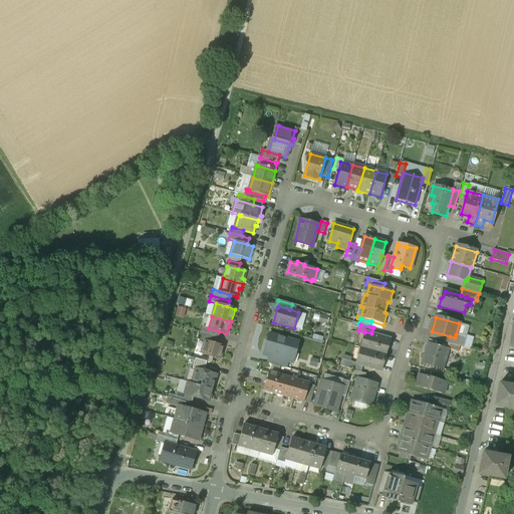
[(208,328),(202,327),(201,333),(217,337),(218,337),(219,331),(208,328)]
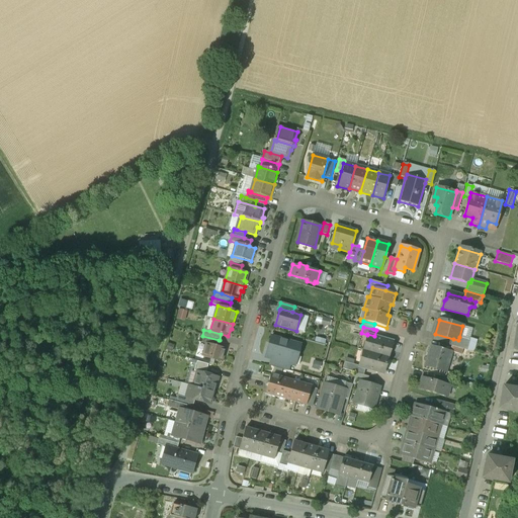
[(374,336),(367,334),(367,335),(365,342),(367,342),(365,351),(389,358),(393,342),(374,336)]
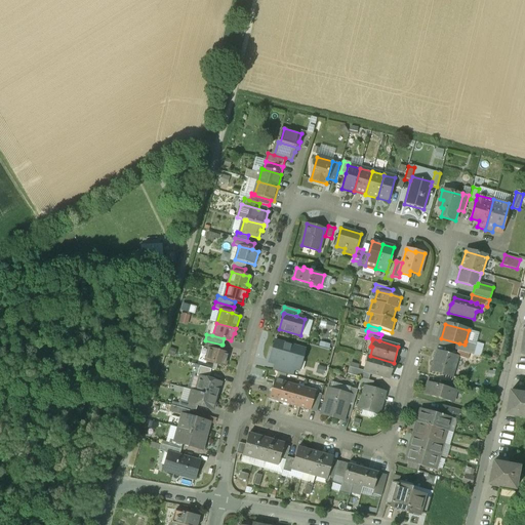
[(205,340),(203,339),(201,347),(209,349),(209,348),(219,351),(221,345),(205,340)]
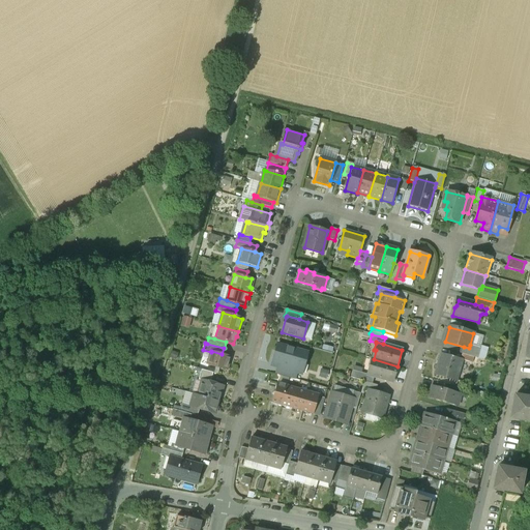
[(308,352),(277,344),(271,364),(278,366),(296,372),(305,374),(307,366),(304,365),(308,352)]
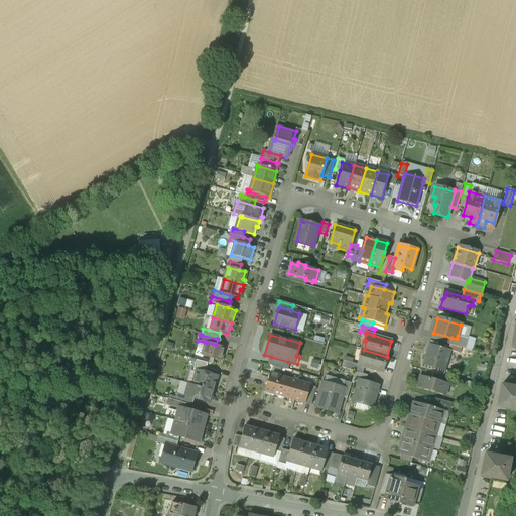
[(467,339),(458,336),(457,339),(452,338),(449,345),(464,349),(467,339)]
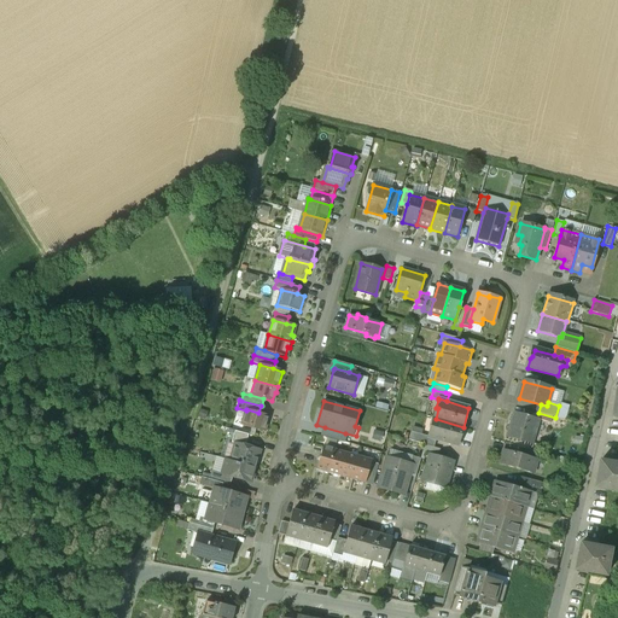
[(258,413),(246,409),(246,410),(242,426),(264,432),(269,417),(258,413)]
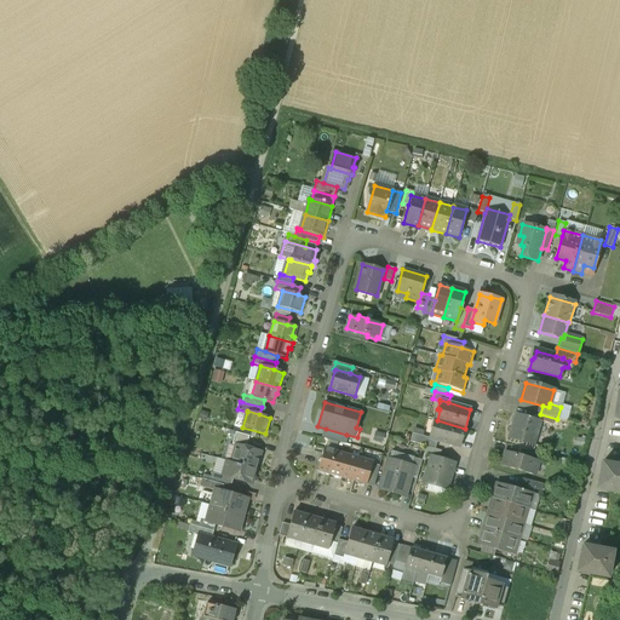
[(540,423),(515,415),(509,438),(533,446),(540,423)]
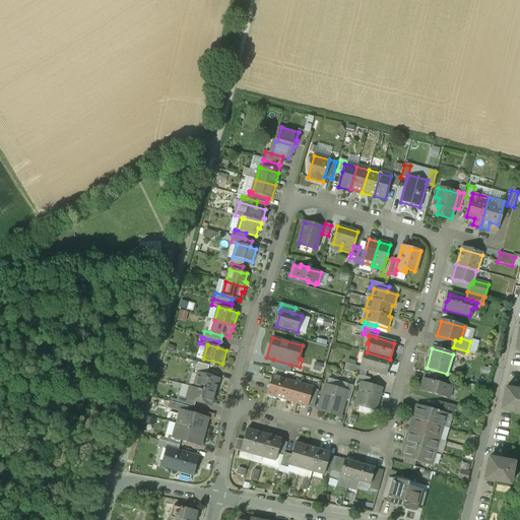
[(390,360),(367,352),(364,362),(362,361),(360,367),(360,369),(367,371),(385,376),(390,360)]
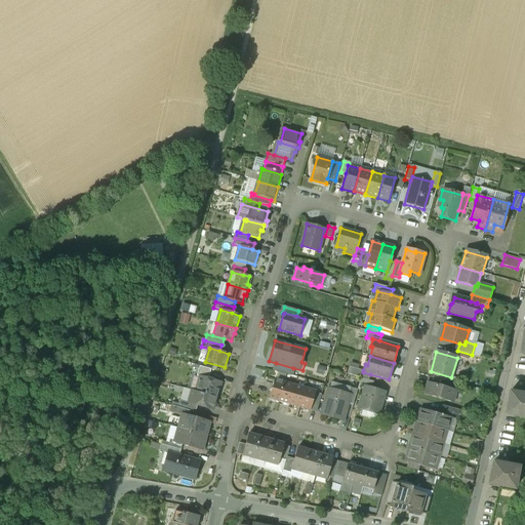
[(293,368),(276,363),(273,371),(291,376),(293,368)]
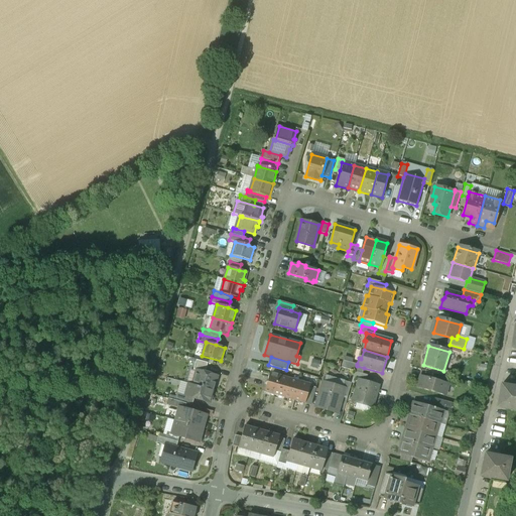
[(207,363),(196,360),(192,370),(197,371),(197,370),(205,372),(207,363)]
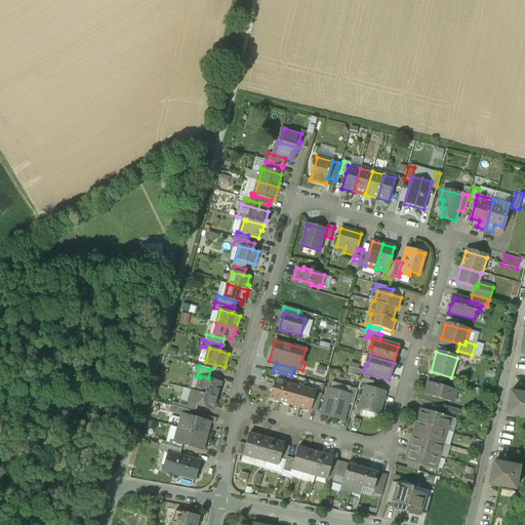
[(363,370),(349,366),(347,374),(368,380),(370,374),(363,372),(363,370)]
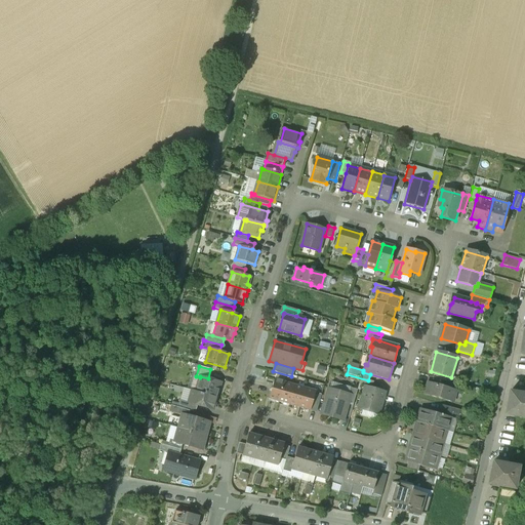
[(208,378),(200,376),(200,377),(196,392),(216,398),(220,382),(208,378)]
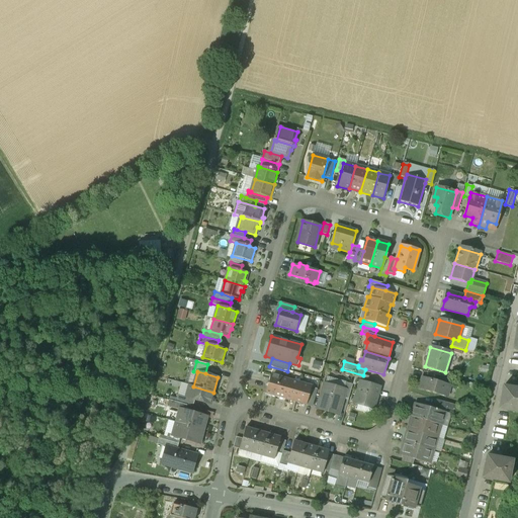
[(280,376),(271,373),(265,394),(275,396),(280,376)]
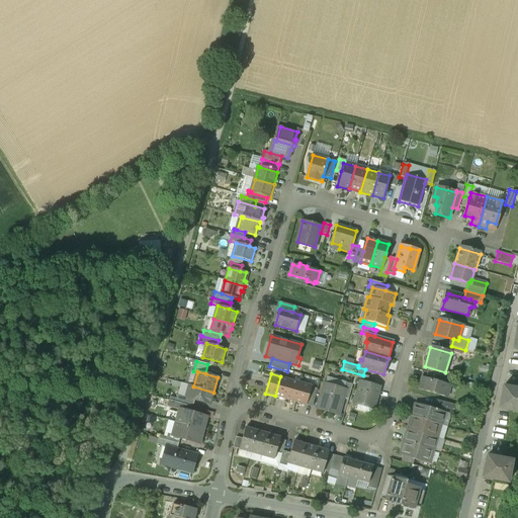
[(290,379),(280,376),(275,396),(285,399),(290,379)]
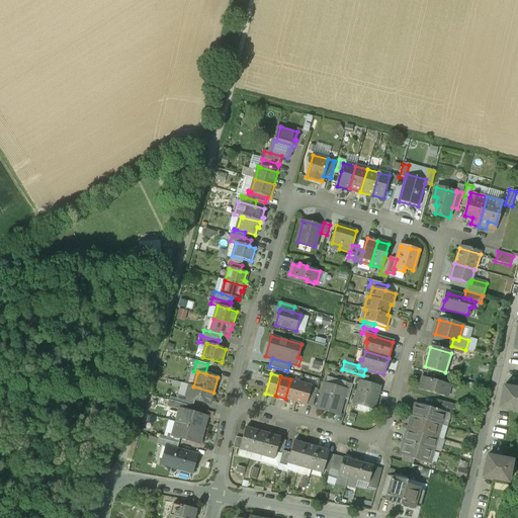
[(449,385),(423,378),(420,390),(446,397),(449,385)]
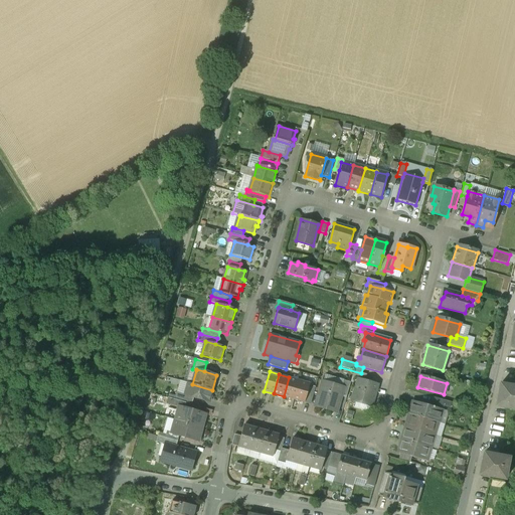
[(300,380),(289,377),(284,396),(294,399),(300,380)]
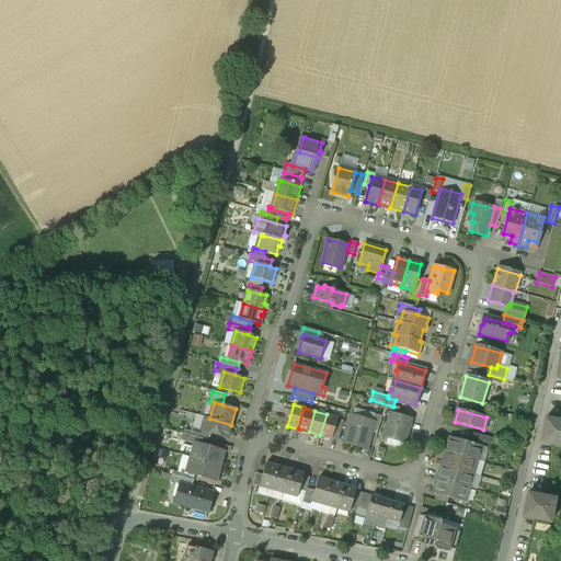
[(411,420),(389,413),(382,437),(404,444),(411,420)]
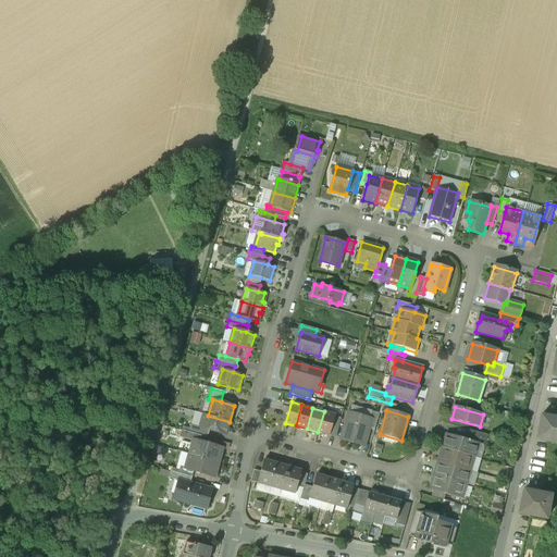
[(335,415),(324,411),(318,432),(329,435),(335,417),(335,415)]
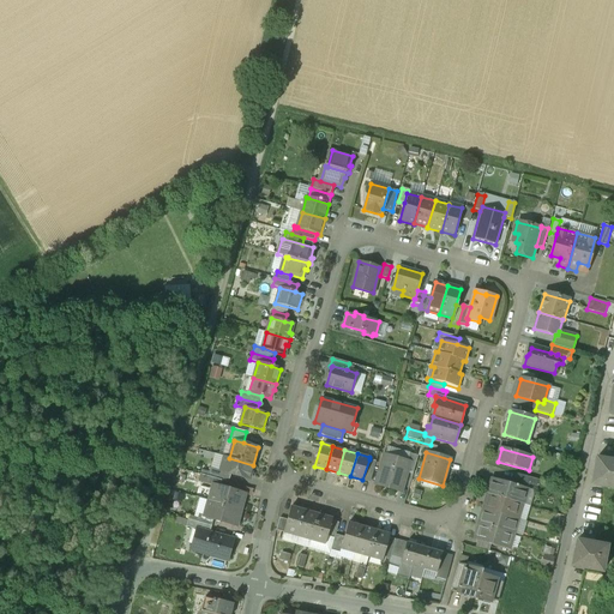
[(417,456),(410,453),(408,462),(405,473),(413,474),(417,456)]
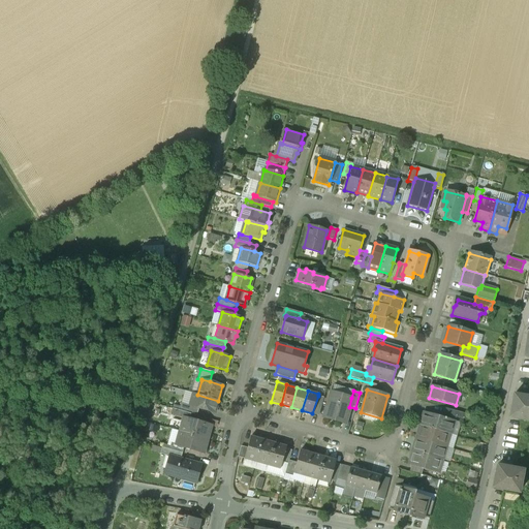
[(351,398),(332,392),(324,417),(344,423),(349,407),(351,398)]
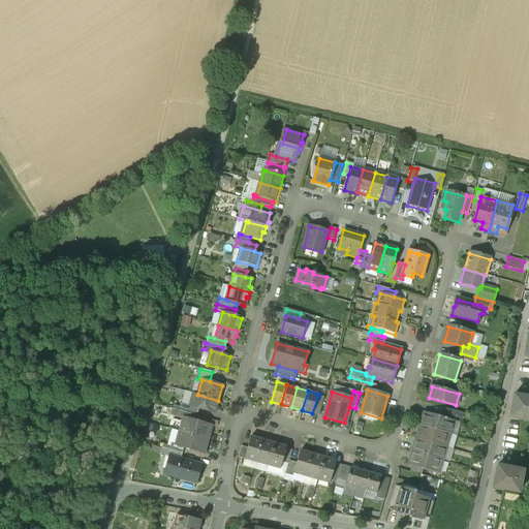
[(197,395),(192,394),(189,404),(189,405),(198,408),(215,412),(218,401),(197,395)]
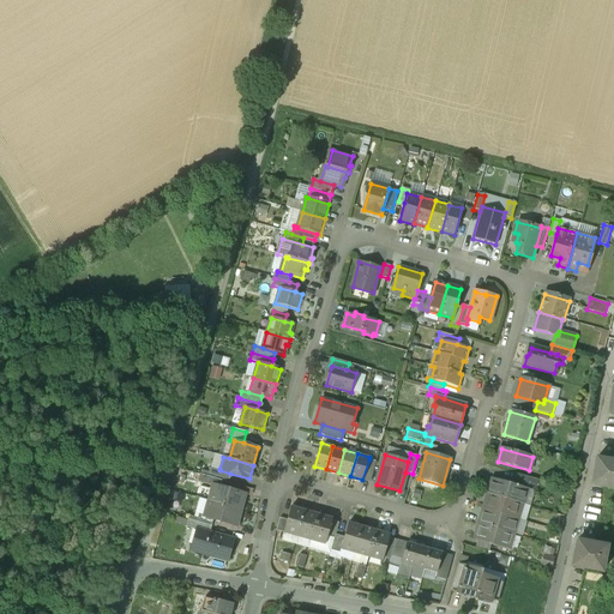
[(369,459),(362,480),(369,482),(375,462),(369,459)]
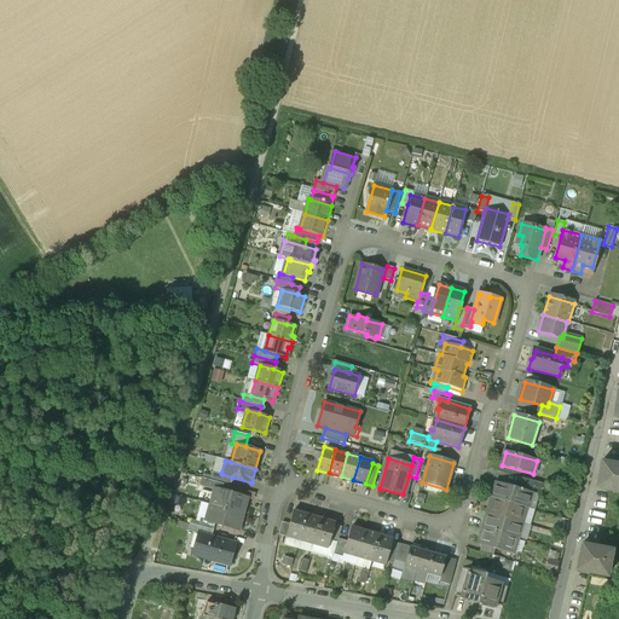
[(618,466),(601,463),(596,489),(618,492),(618,466)]
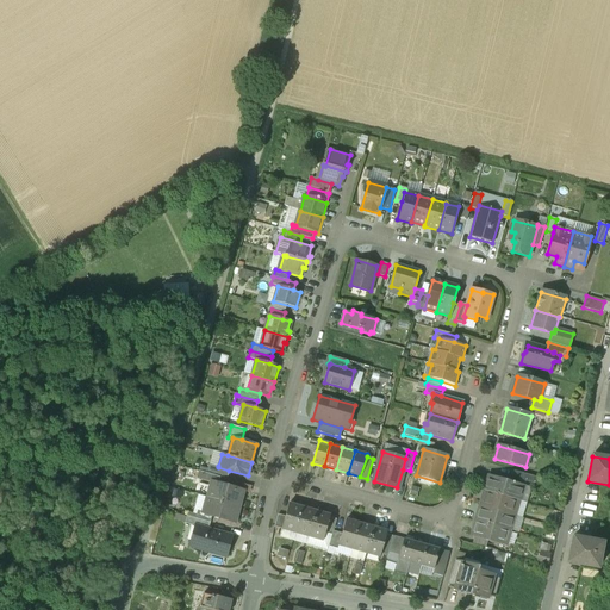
[(229,471),(218,467),(218,466),(209,464),(206,473),(216,475),(219,477),(226,479),(229,471)]
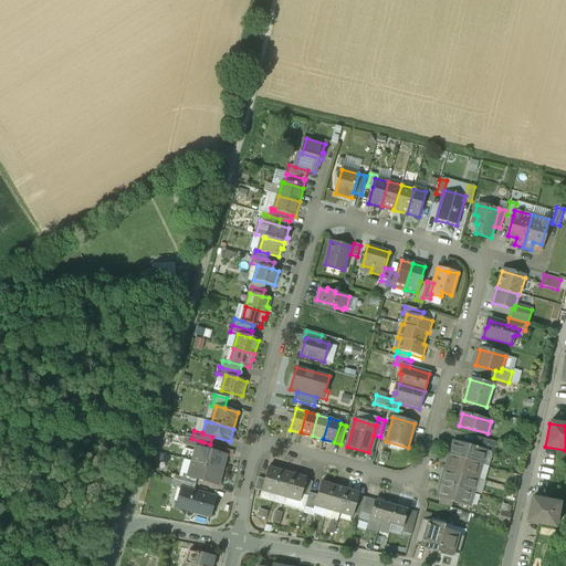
[(200,441),(185,437),(182,446),(196,449),(197,448),(201,450),(203,442),(200,441)]
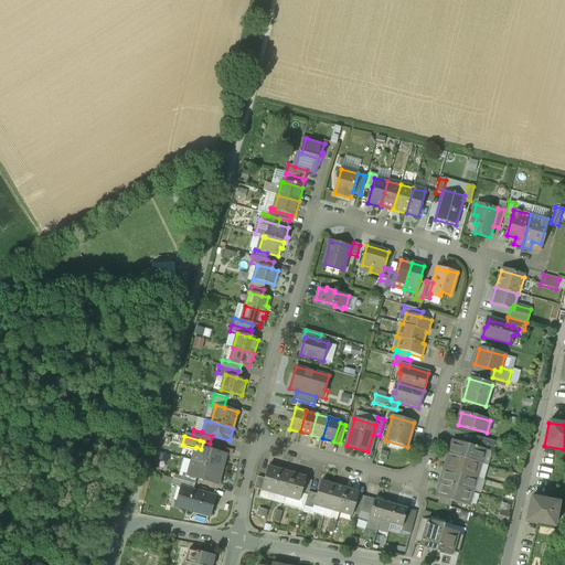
[(496,441),(477,436),(475,443),(493,448),(496,441)]
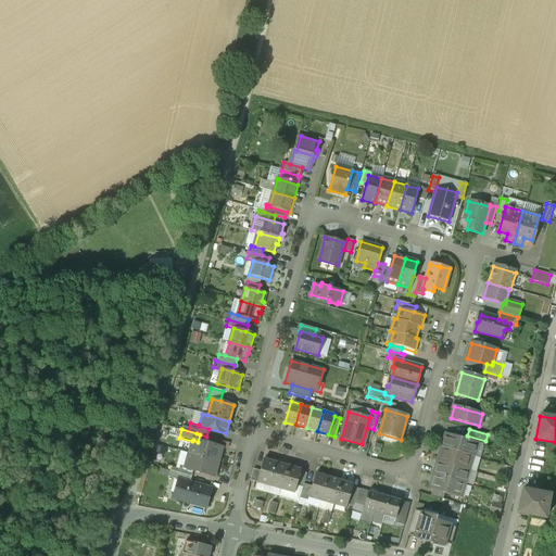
[(477,443),(445,434),(442,447),(472,456),(477,443)]
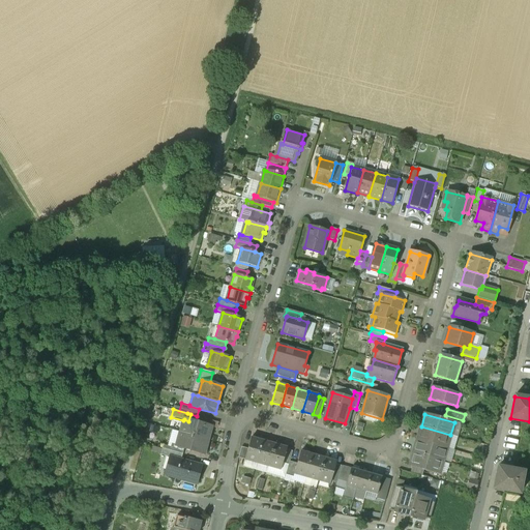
[(188,421),(184,419),(183,420),(180,433),(208,440),(211,428),(188,421)]
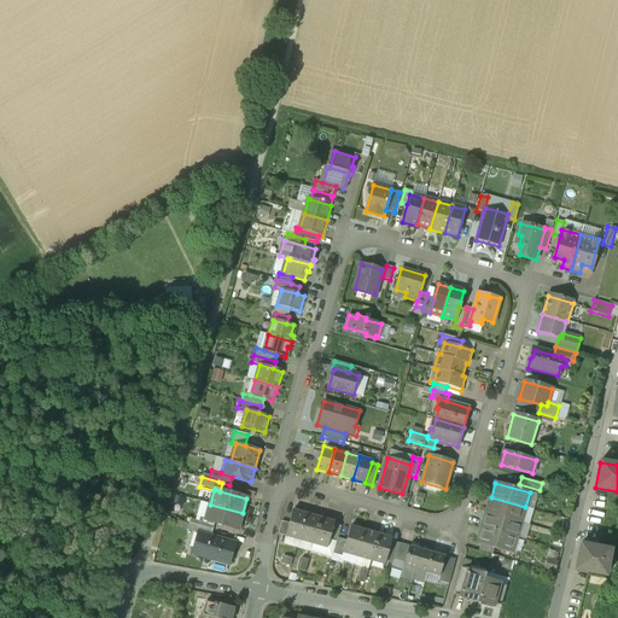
[(525,507),(491,497),(487,513),(522,523),(525,507)]
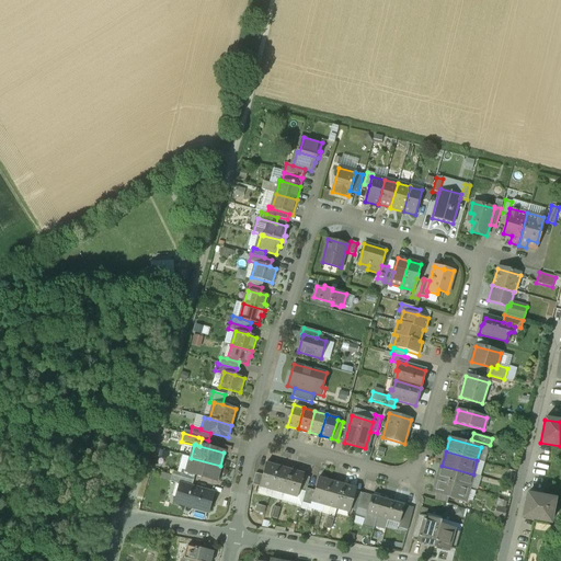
[(220,466),(191,458),(186,471),(186,472),(195,474),(216,481),(220,466)]
